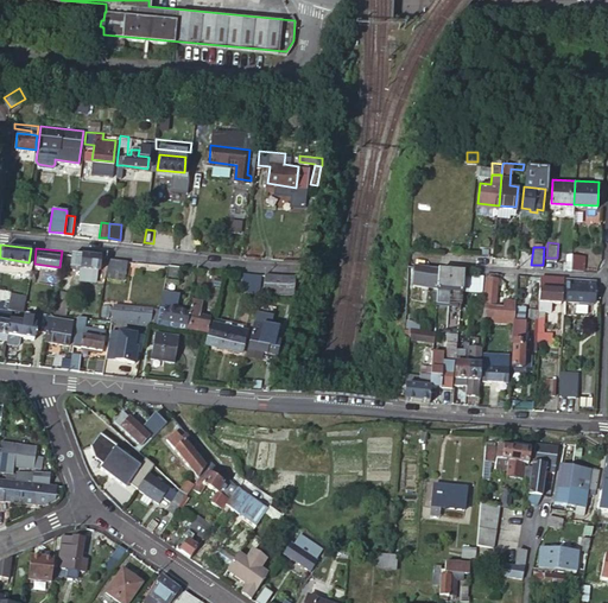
[(108,256),(71,252),(70,265),(106,268),(108,256)]
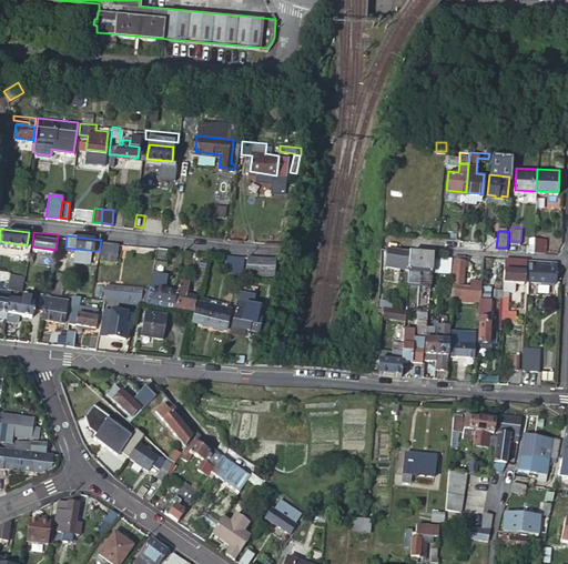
[(536,249),(545,250),(546,237),(535,235),(534,249),(536,249)]
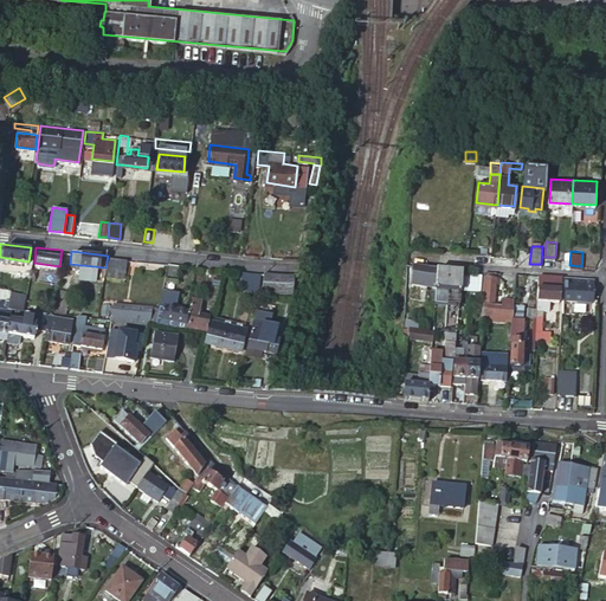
[(127,257),(108,256),(105,267),(104,273),(124,275),(127,257)]
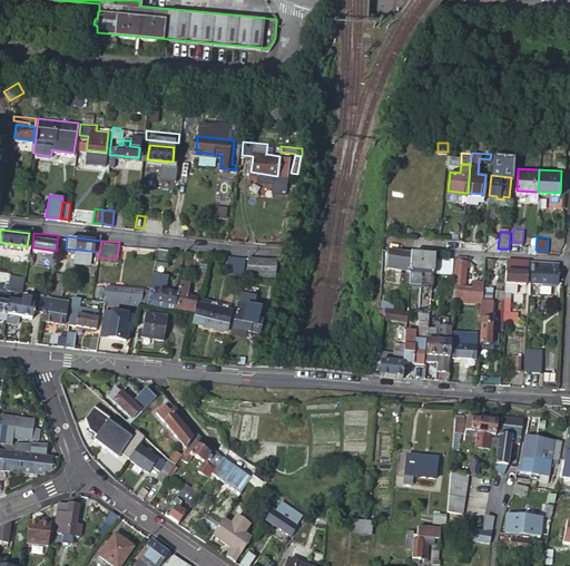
[(168,262),(169,247),(158,246),(155,260),(168,262)]
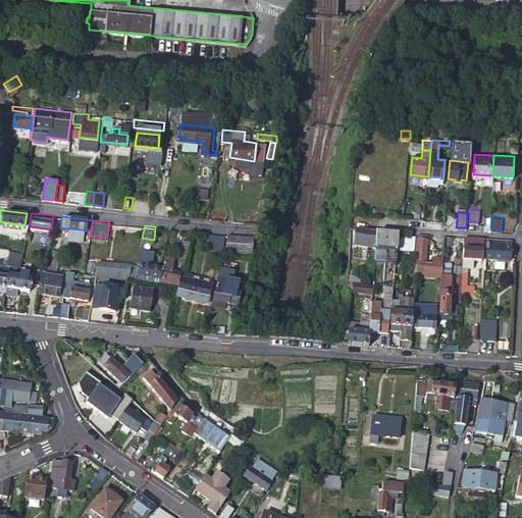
[(376,229),(354,228),(354,244),(375,245),(376,229)]
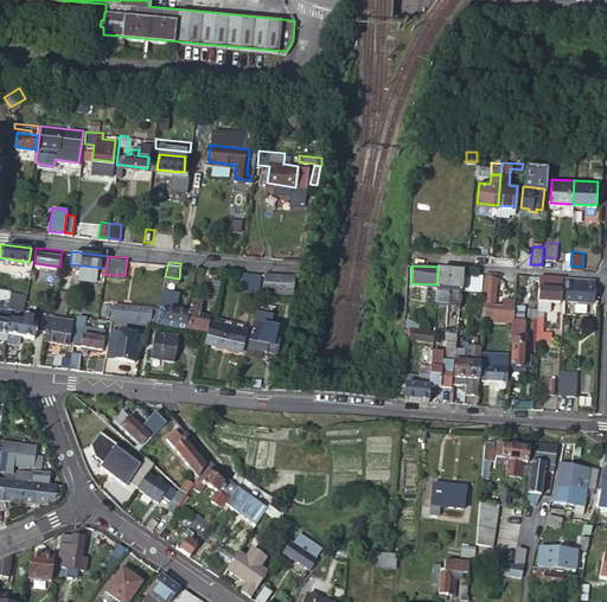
[(448,301),(449,268),(438,267),(436,285),(435,300),(448,301)]
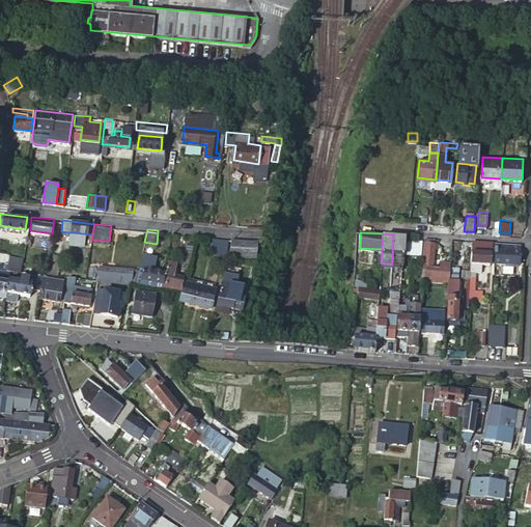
[(402,264),(404,234),(393,234),(392,264),(402,265),(402,264)]
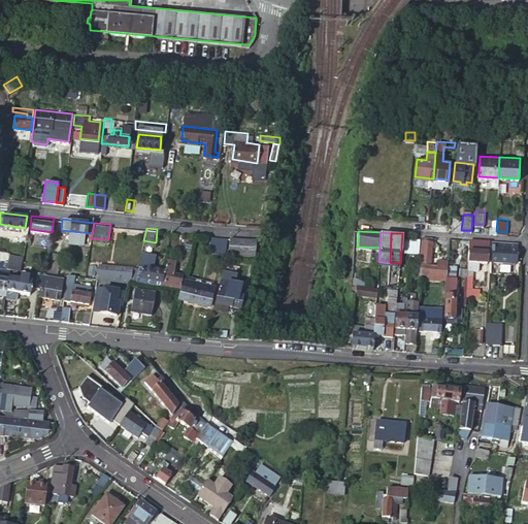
[(447,275),(447,266),(430,265),(432,244),(432,235),(426,235),(422,234),(420,277),(428,277),(447,279),(447,275)]
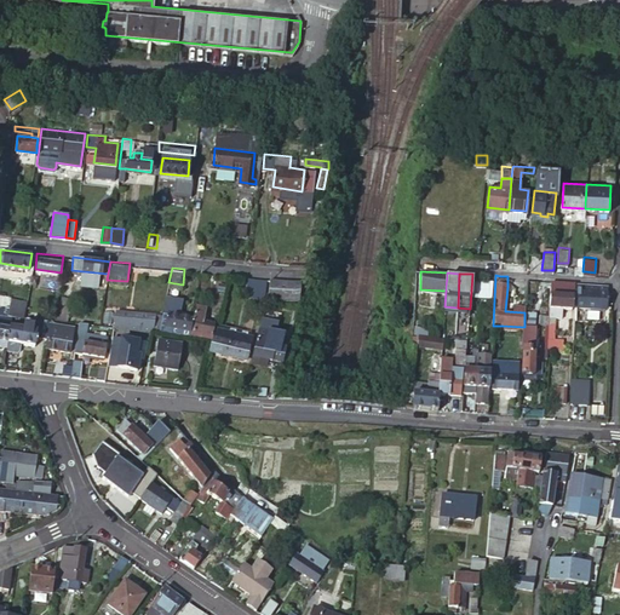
[(267,277),(248,276),(246,292),(264,294),(267,277)]
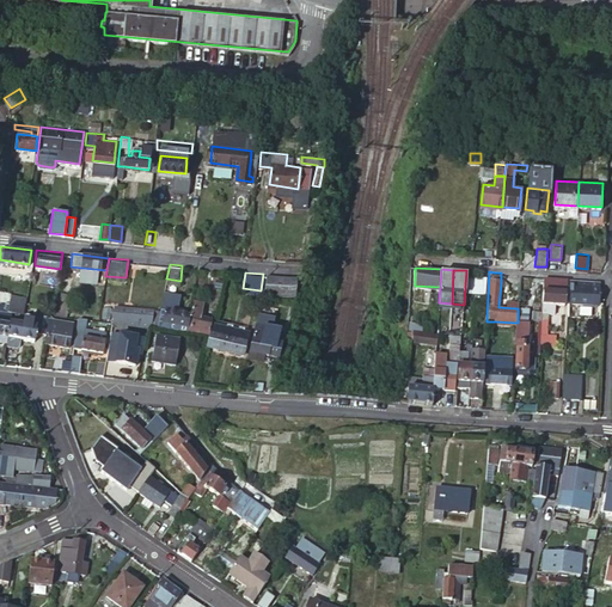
[(294,295),(297,279),(267,275),(264,292),(294,295)]
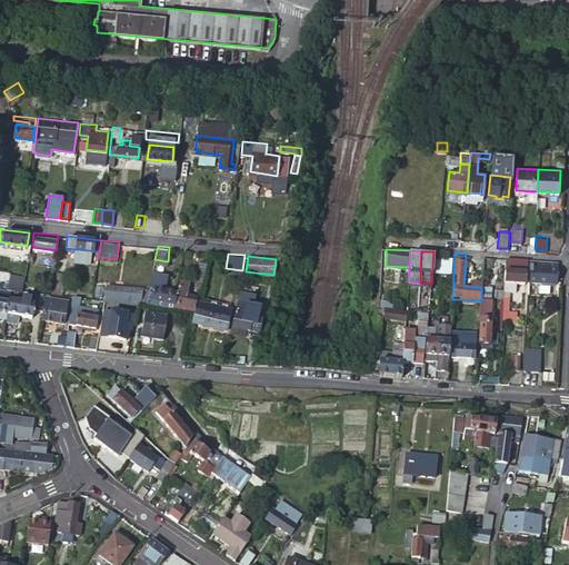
[(520,259),(520,257),(516,256),(506,256),(503,288),(517,289),(517,281),(525,281),(526,259),(520,259)]
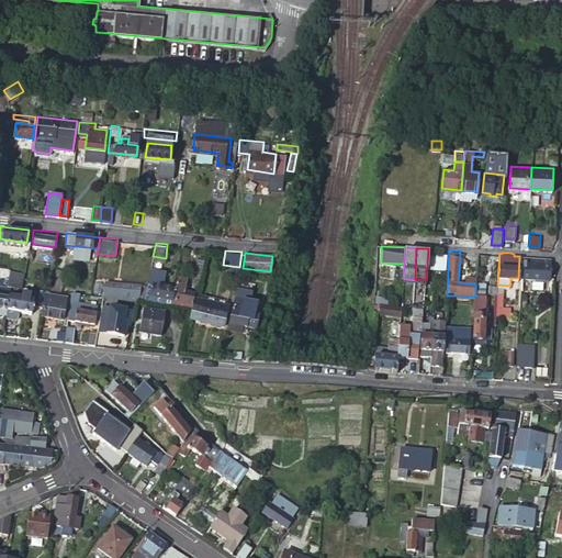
[(549,276),(550,256),(521,254),(520,266),(519,275),(521,275),(549,276)]
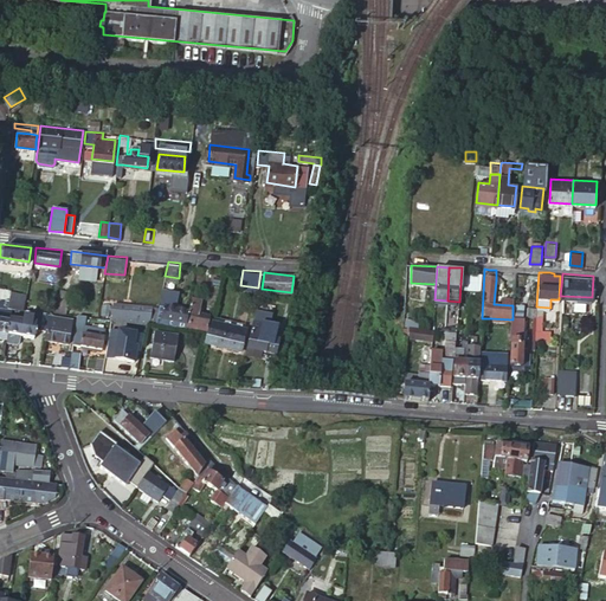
[(57,304),(55,304),(52,311),(66,312),(69,290),(59,288),(57,304)]
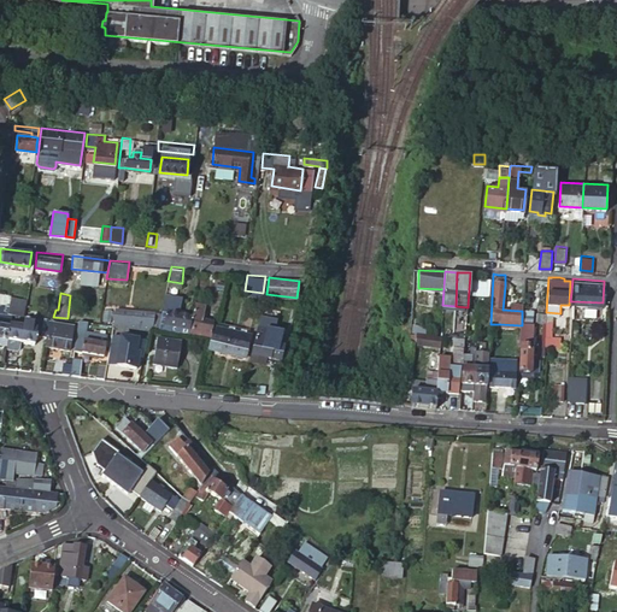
[(158,329),(189,333),(193,315),(180,312),(182,296),(166,293),(162,312),(158,329)]
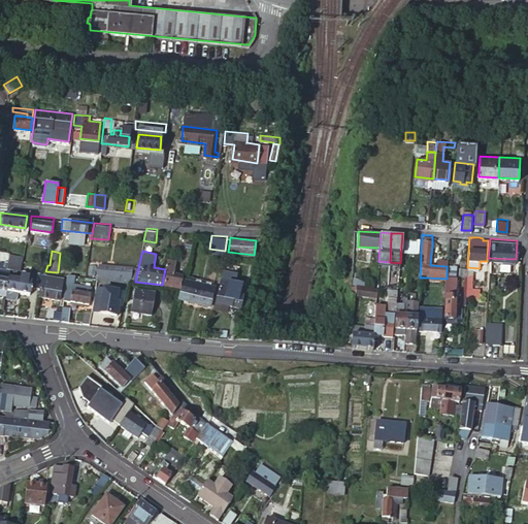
[(22,262),(23,255),(8,253),(8,262),(0,260),(0,265),(6,266),(21,268),(22,262)]
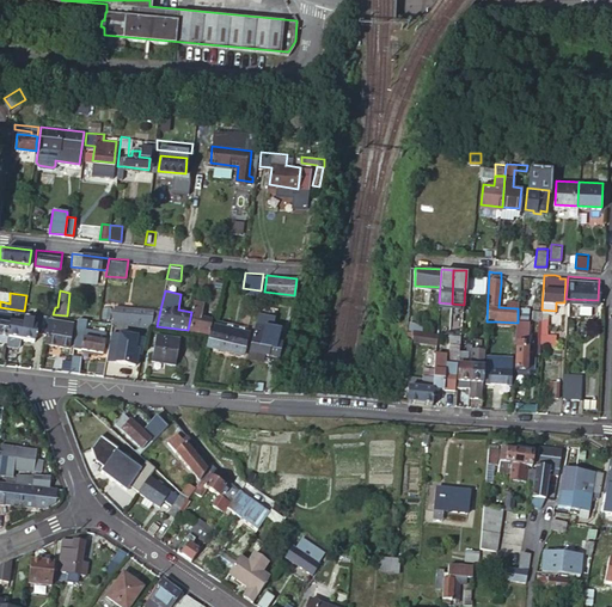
[(203,301),(194,299),(191,312),(188,330),(208,332),(213,316),(201,313),(203,301)]
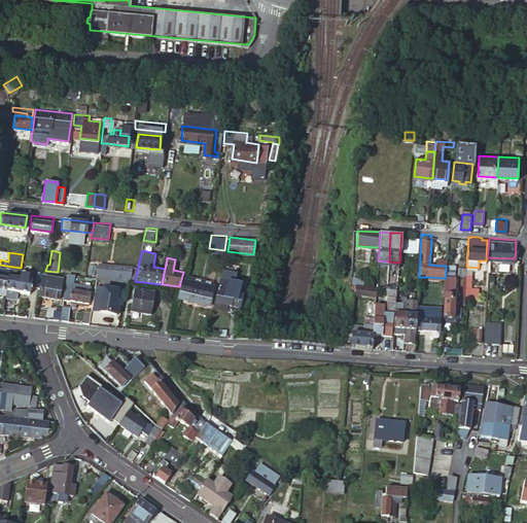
[(129,280),(135,281),(138,267),(98,263),(96,277),(126,280),(129,280)]
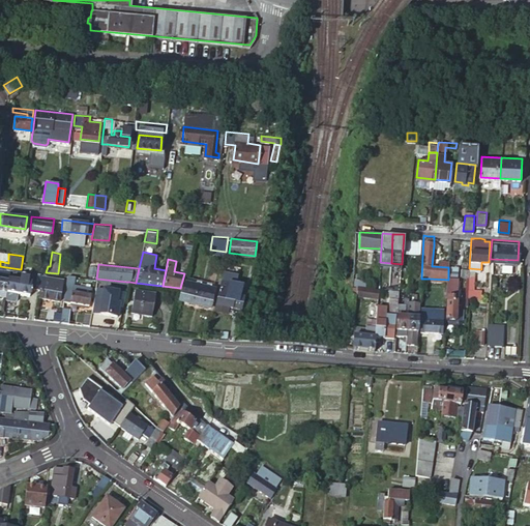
[(5,270),(0,269),(0,288),(7,290),(10,271),(5,270)]
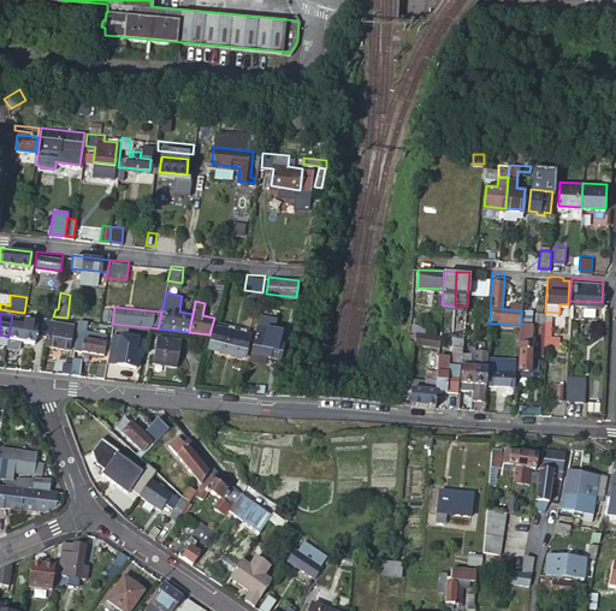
[(48,315),(39,314),(36,326),(34,326),(34,320),(25,318),(24,324),(17,322),(17,316),(12,315),(9,337),(22,339),(35,340),(36,333),(46,334),(48,315)]
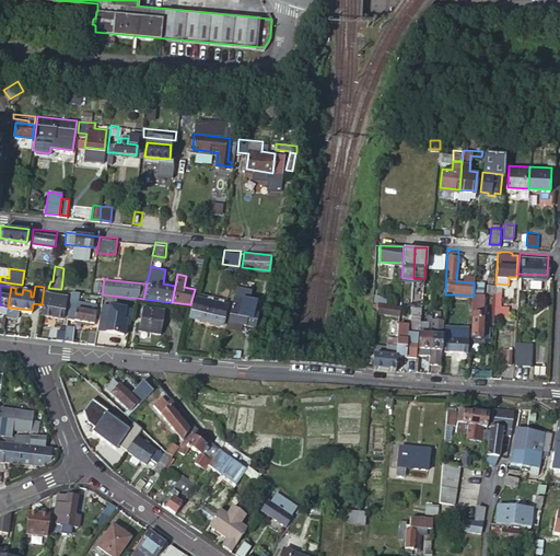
[(78,300),(79,291),(71,290),(67,316),(93,321),(95,302),(78,300)]
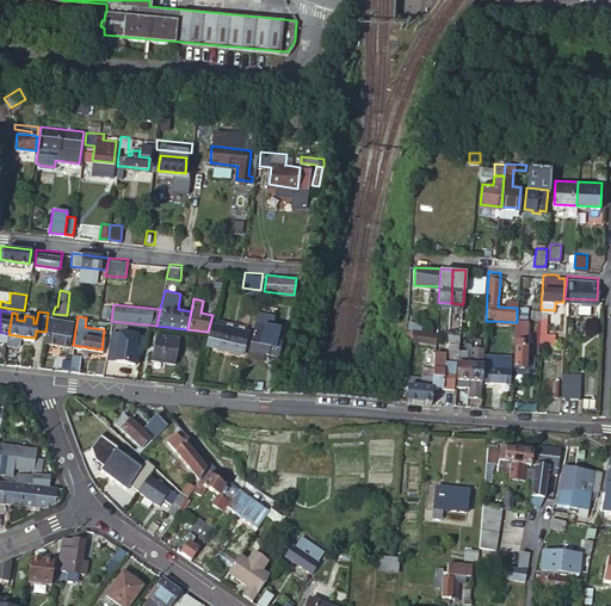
[(517,322),(516,339),(518,339),(516,364),(526,365),(528,340),(526,340),(528,319),(517,319),(517,322)]
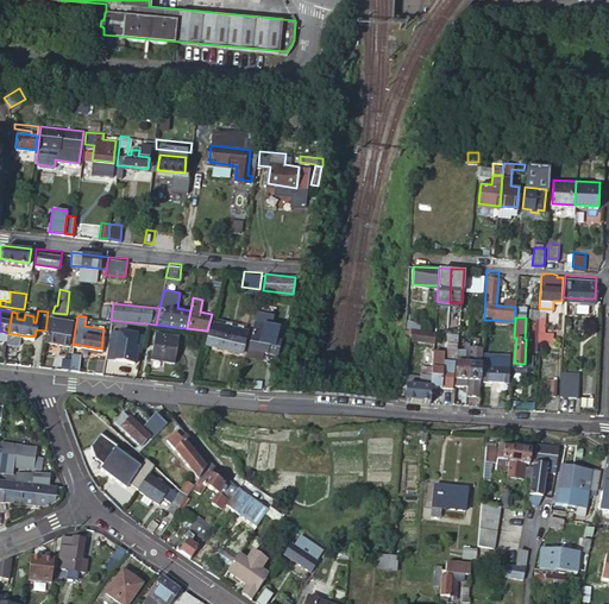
[(64,329),(66,321),(49,319),(46,339),(69,343),(70,331),(64,329)]
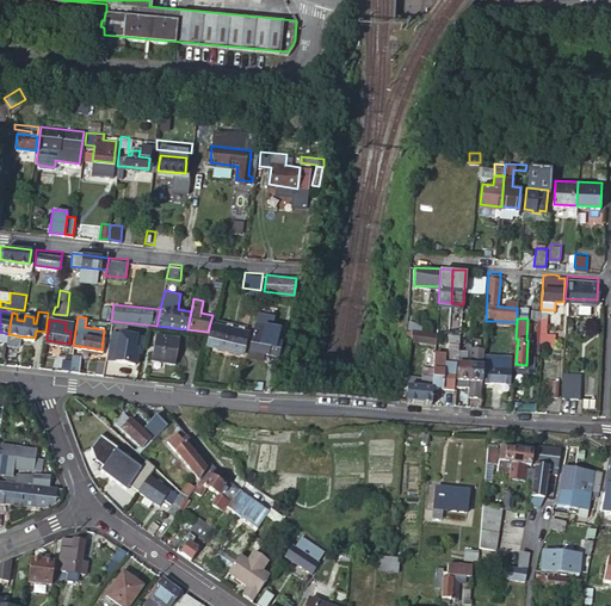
[(209,332),(207,342),(240,352),(246,331),(244,329),(245,327),(220,320),(218,323),(213,322),(209,332)]
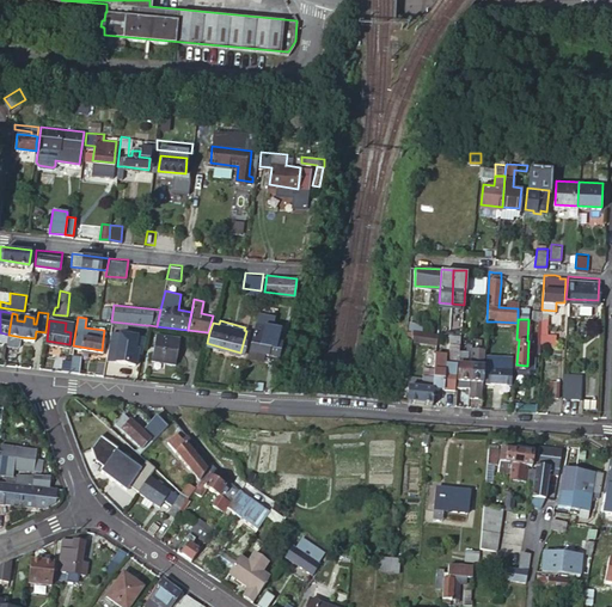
[(256,322),(249,348),(248,355),(263,360),(265,353),(274,355),(280,329),(256,322)]
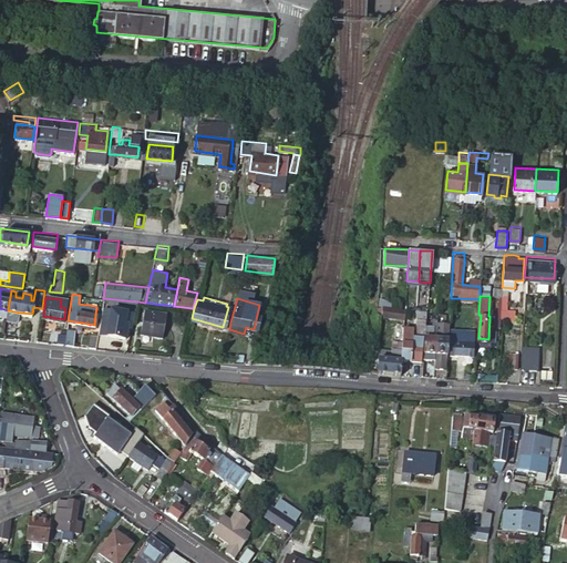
[(382,315),(404,316),(405,307),(382,306),(382,315)]
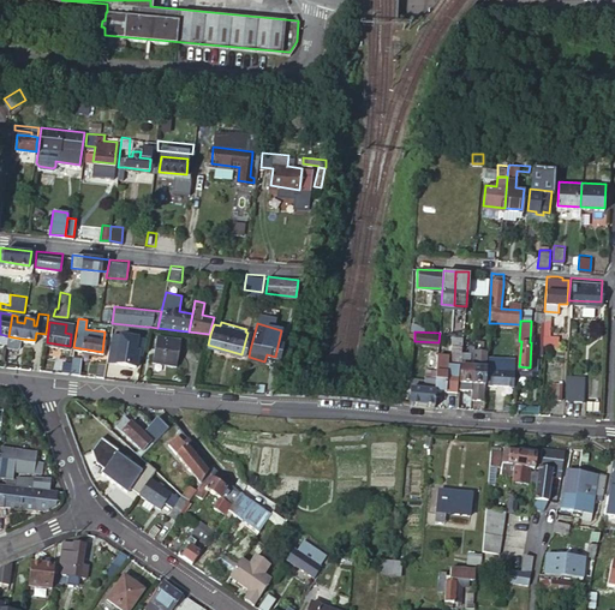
[(177,364),(180,339),(156,334),(153,359),(177,364)]
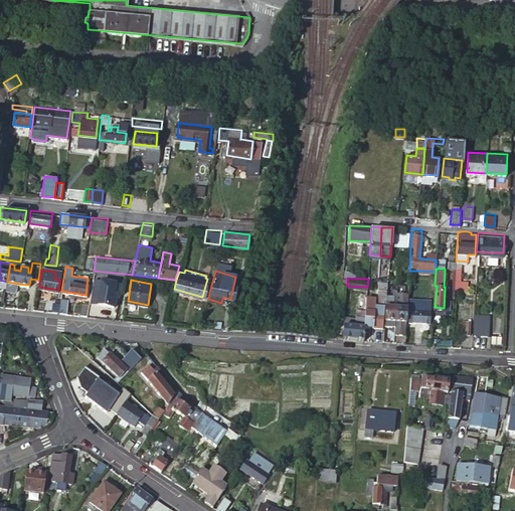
[(385,304),(386,304),(387,293),(387,291),(388,282),(378,281),(378,288),(380,288),(378,304),(376,325),(383,326),(385,304)]
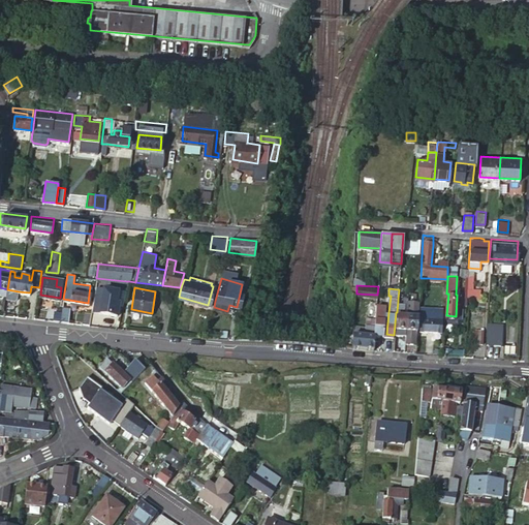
[(18,298),(19,291),(7,289),(6,295),(6,298),(16,299),(18,298)]
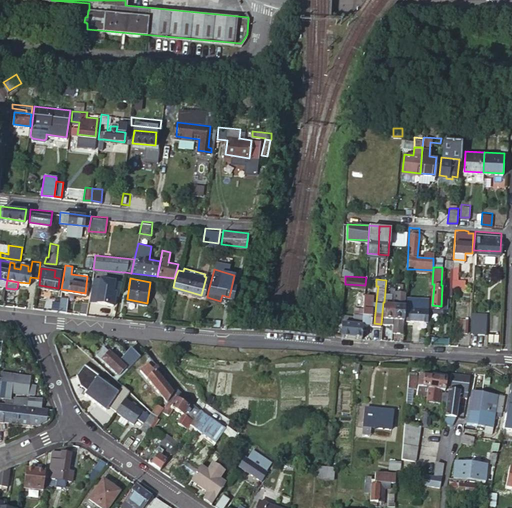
[(98,283),(98,289),(95,299),(95,300),(113,303),(115,292),(114,291),(114,286),(98,283)]
